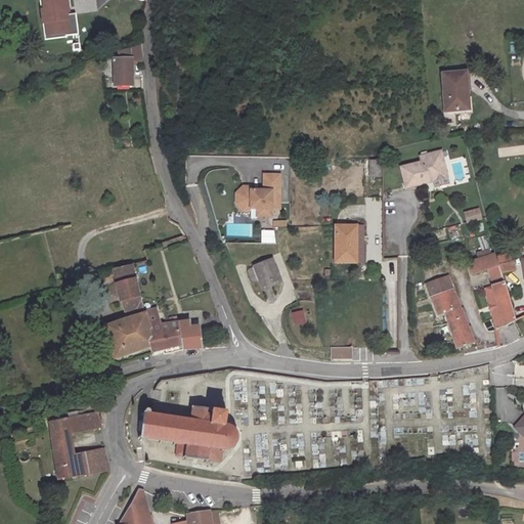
[(46,0),(47,0),(48,0),(50,12),(46,12),(51,42),(72,39),(71,38),(78,37),(80,51),(86,50),(81,15),(70,17),(69,10),(71,9),(69,0),(46,0)]
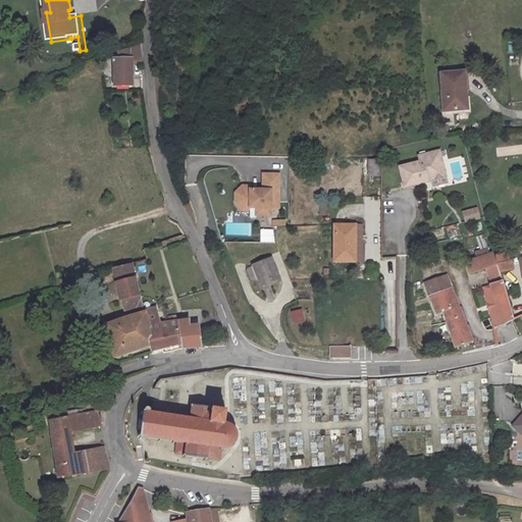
[(136,88),(136,68),(136,63),(144,61),(145,47),(122,54),(122,62),(117,63),(119,89),(136,88)]
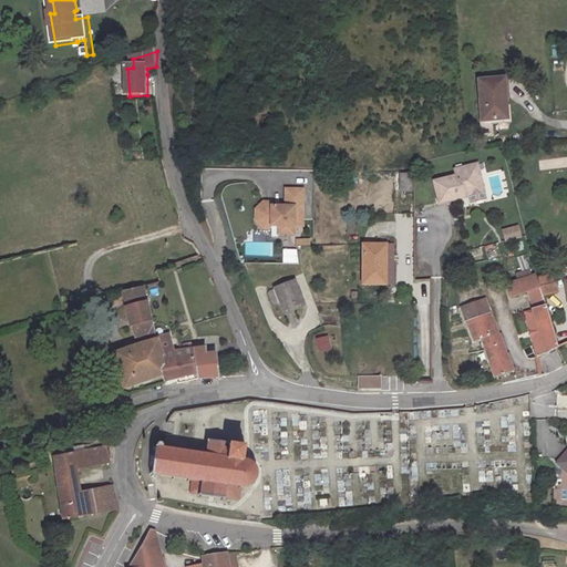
[(508,81),(484,82),(487,123),(512,121),(508,81)]
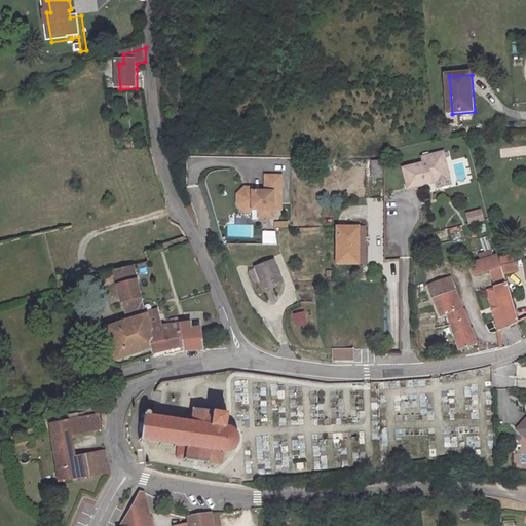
[(407,187),(430,182),(429,179),(434,178),(435,181),(436,186),(449,184),(443,153),(421,157),(423,163),(403,167),(407,187)]
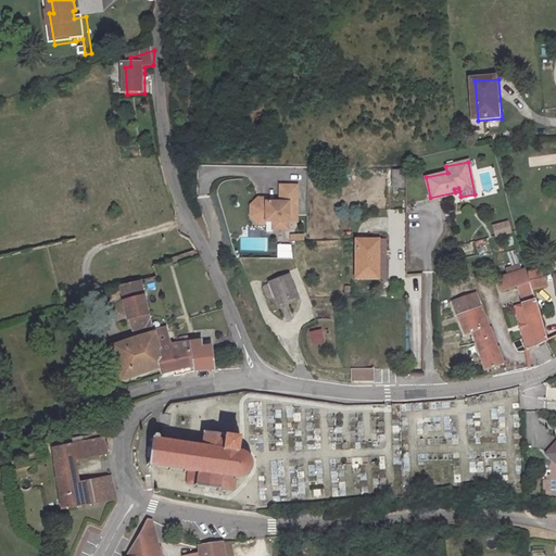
[(384,168),(384,188),(404,188),(404,169),(384,168)]
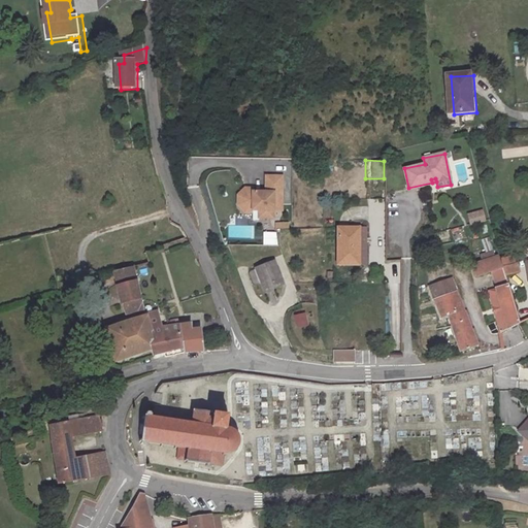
[(240,205),(284,205),(284,174),(267,174),(267,189),(255,190),(255,187),(246,187),(240,193),(240,205)]
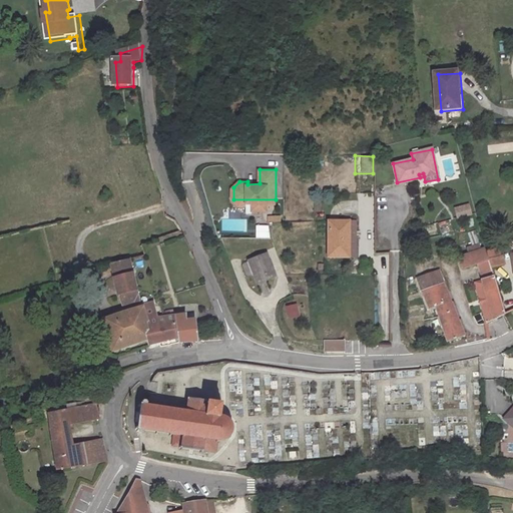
[(276,202),(276,199),(233,199),(239,204),(247,204),(247,202),(253,202),(253,209),(268,209),(268,202),(276,202)]
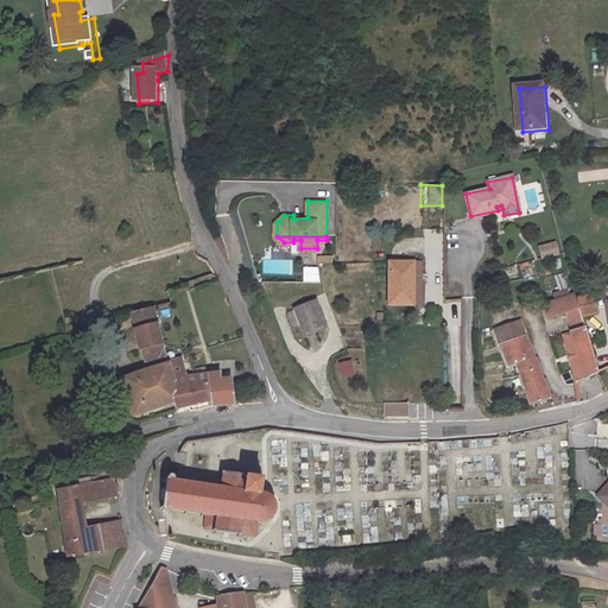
[(539,259),(558,254),(556,241),(537,246),(539,259)]
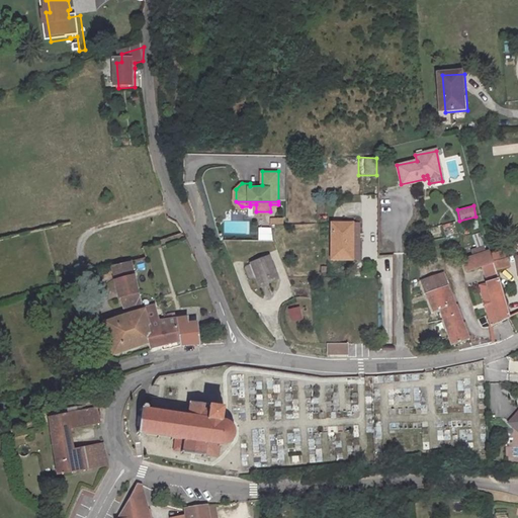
[(257,228),(257,241),(271,241),(271,228),(257,228)]
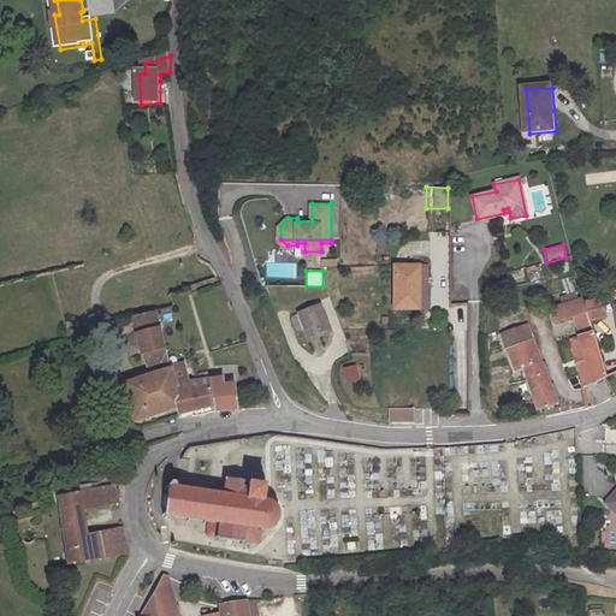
[(391,272),(391,283),(424,282),(424,273),(391,272)]
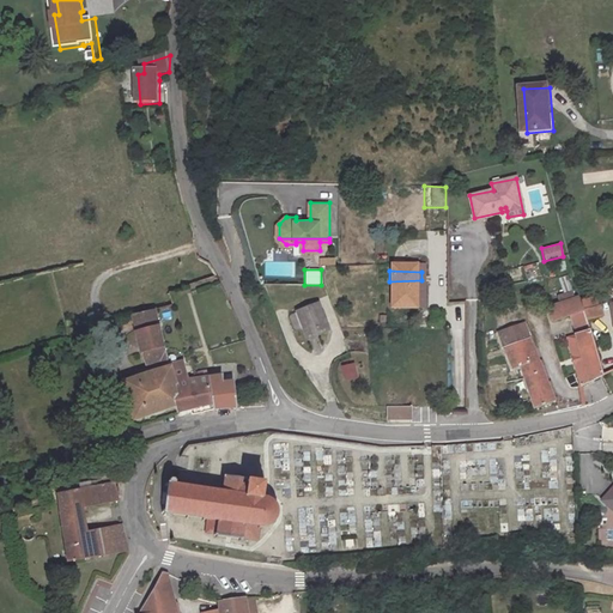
[(170,292),(165,273),(140,280),(149,310),(135,314),(140,331),(138,332),(144,351),(146,351),(150,363),(163,360),(165,369),(126,381),(135,418),(180,406),(174,365),(159,313),(180,307),(176,292),(175,291),(170,292)]
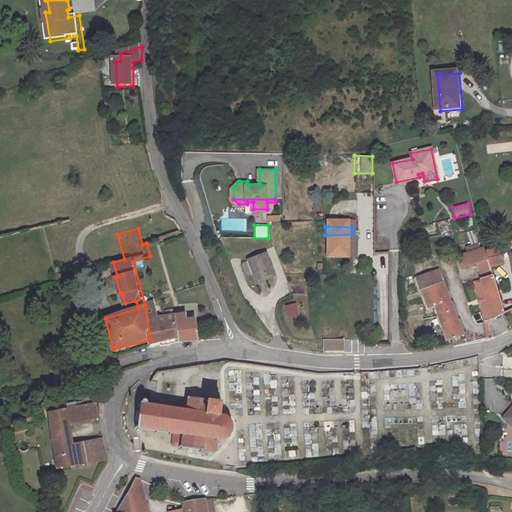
[(352,259),(352,234),(325,235),(325,259),(352,259)]
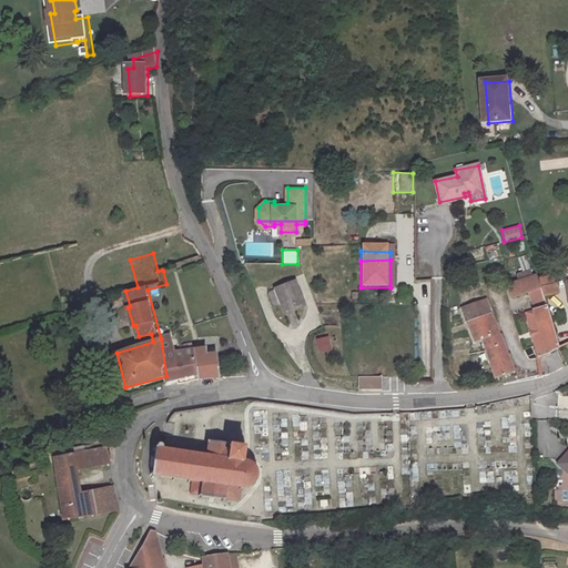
[(523,280),(540,274),(538,267),(520,273),(523,280)]
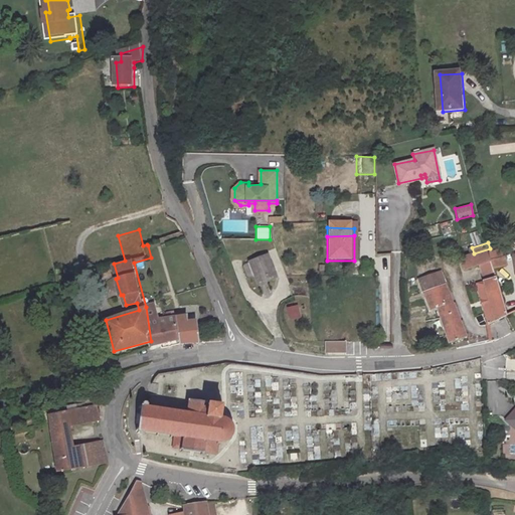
[(493,260),(493,261),(507,258),(505,247),(491,251),(493,260)]
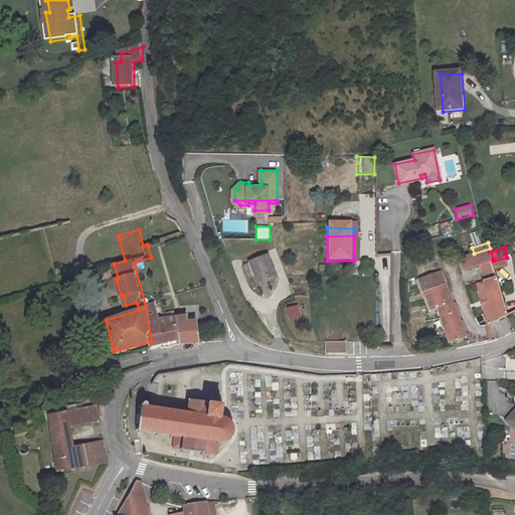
[(491,251),(490,248),(474,253),(465,255),(468,267),(482,263),(493,260),(491,251)]
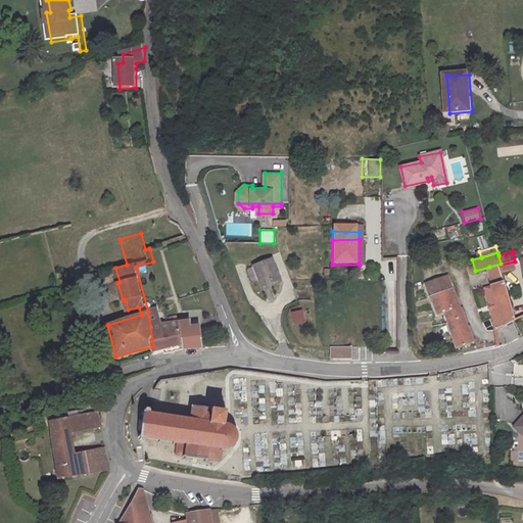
[(275,260),(249,271),(255,285),(264,282),(268,290),(284,283),(275,260)]
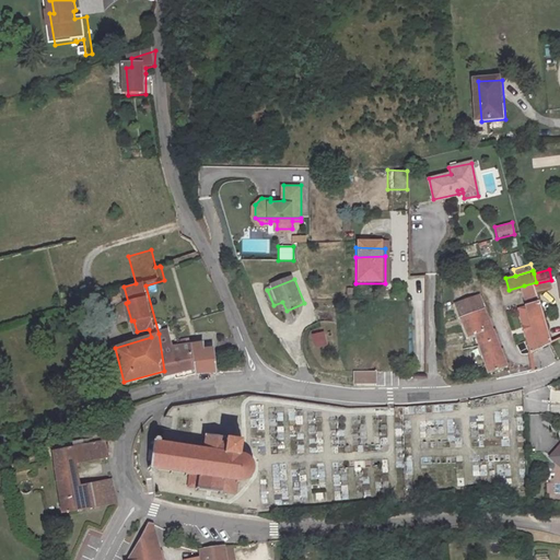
[(536,283),(539,292),(553,289),(551,280),(536,283)]
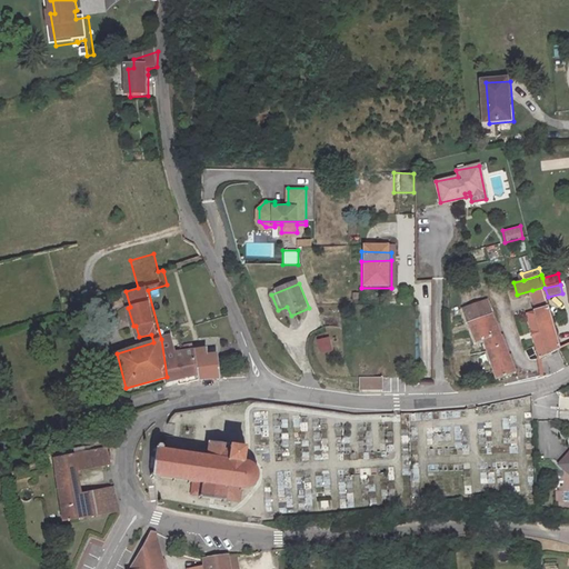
[(545,287),(532,290),(538,309),(550,306),(548,297),(545,288),(545,287)]
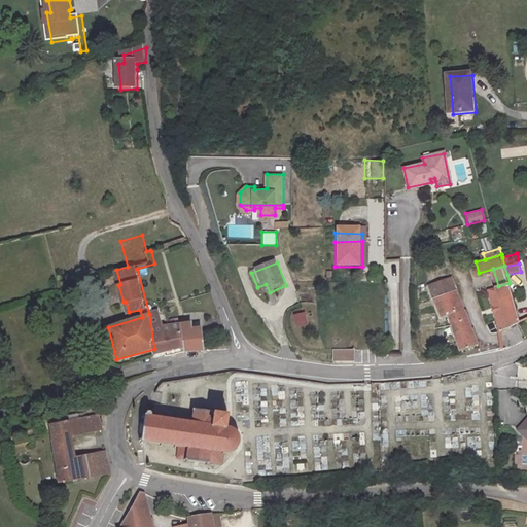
[(432,285),(443,316),(448,314),(461,349),(479,344),(454,277),(432,285)]
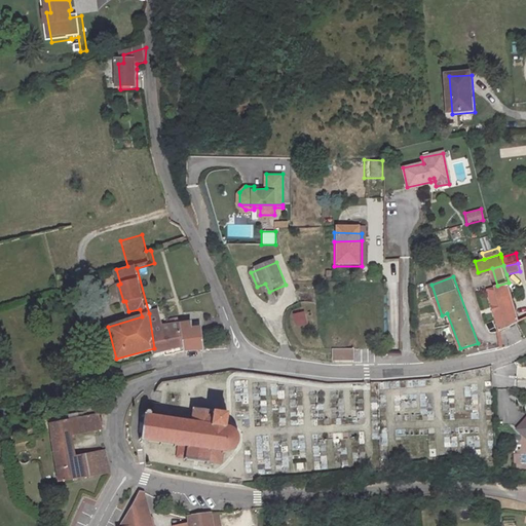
[(497,286),(509,326),(519,321),(509,283),(497,286)]
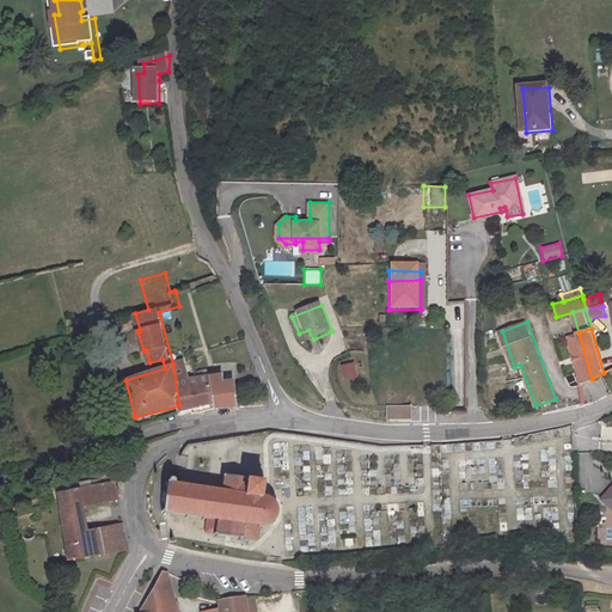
[(592,379),(579,332),(567,336),(581,384),(592,379)]
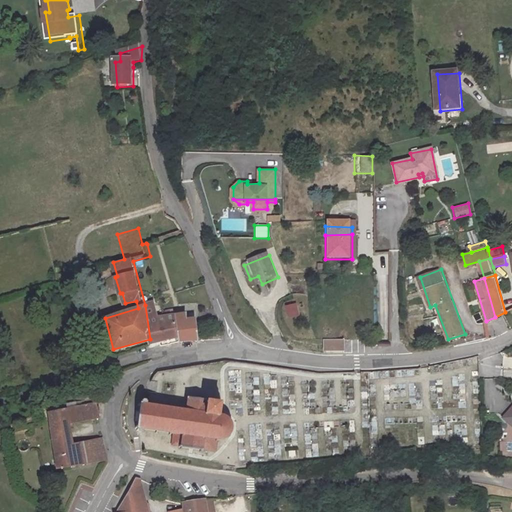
[(156,303),(145,305),(150,339),(151,343),(164,341),(159,317),(156,303)]
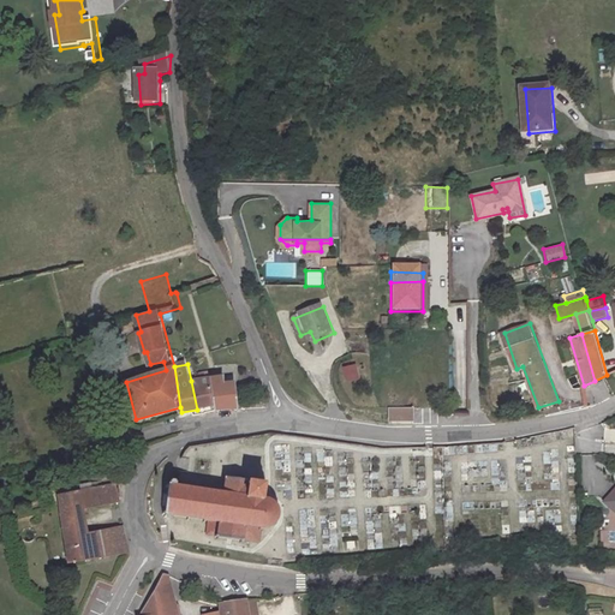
[(356,370),(345,372),(348,387),(360,384),(356,370)]
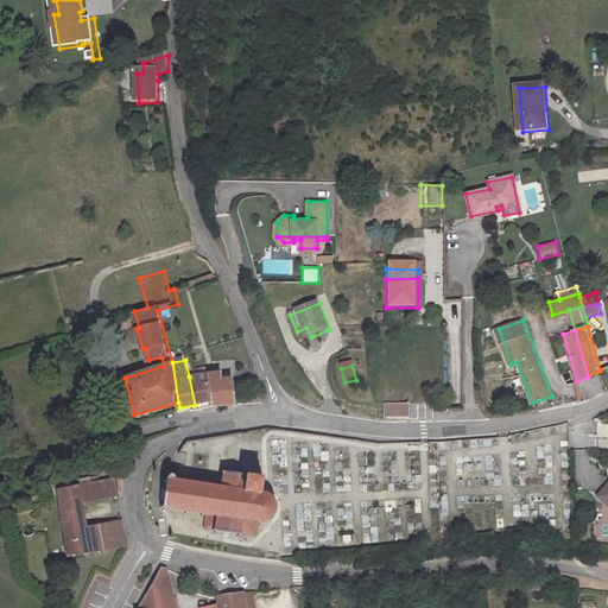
[(240,381),(259,378),(257,367),(238,371),(240,381)]
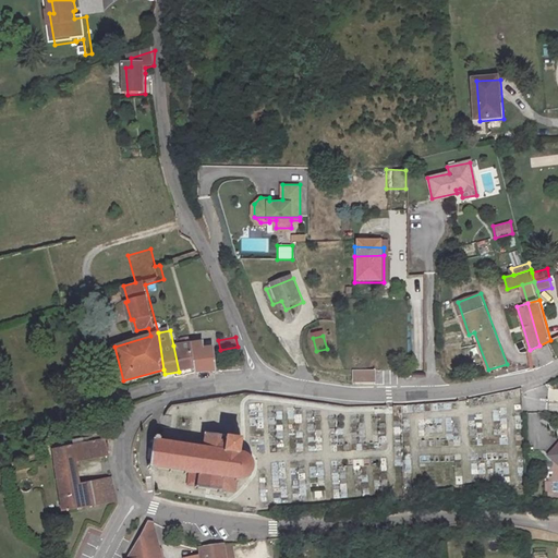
[(197,368),(193,343),(180,344),(173,346),(179,372),(197,368)]
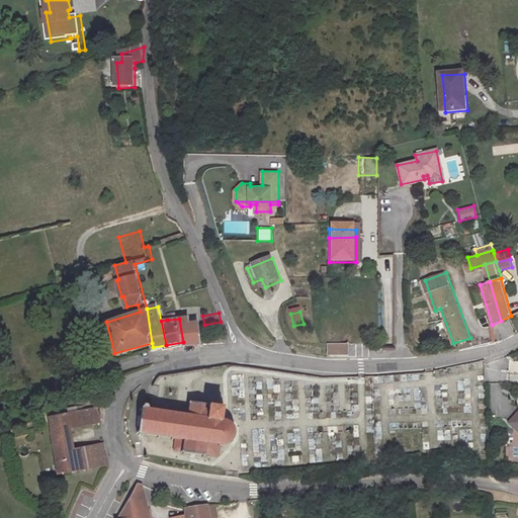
[(188,319),(179,319),(183,342),(183,346),(201,345),(199,324),(190,325),(188,319)]
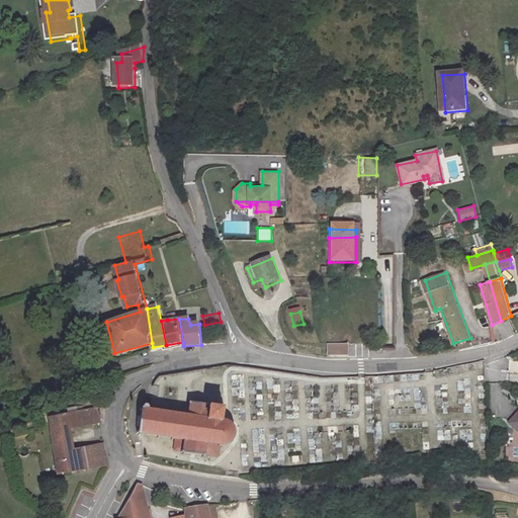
[(328,354),(347,355),(348,344),(328,344),(328,354)]
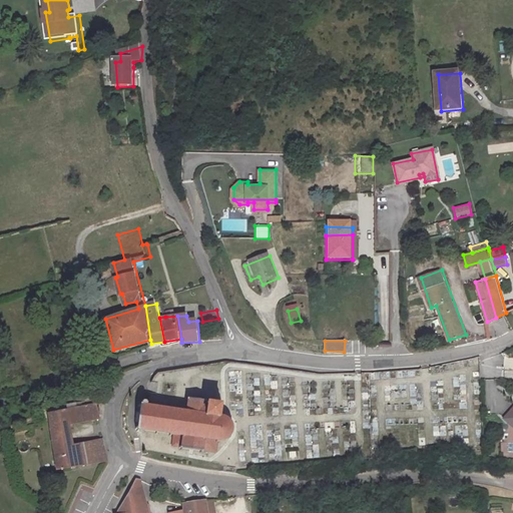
[(188,400),(187,413),(148,407),(148,406),(147,404),(145,404),(144,404),(142,405),(141,406),(138,433),(138,435),(139,436),(141,437),(143,436),(144,435),(145,432),(184,438),(182,449),(203,453),(204,451),(217,453),(218,444),(223,443),(228,441),(231,437),(233,432),(233,427),(231,423),(229,420),(225,417),(220,416),(220,406),(211,405),(211,403),(188,400)]
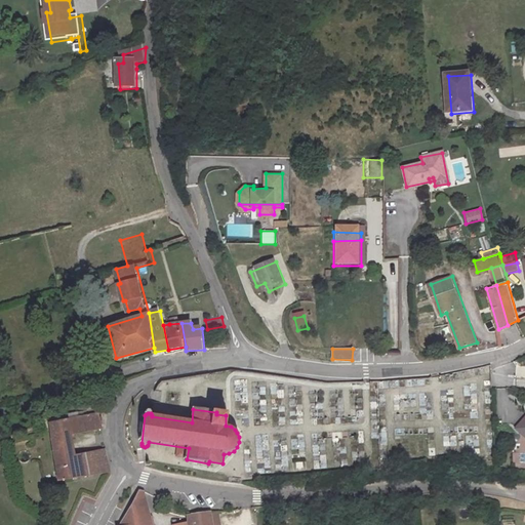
[(58,482),(110,472),(106,452),(74,458),(71,439),(77,438),(77,436),(103,432),(99,417),(82,420),(81,415),(63,418),(64,422),(51,425),(52,434),(58,482)]
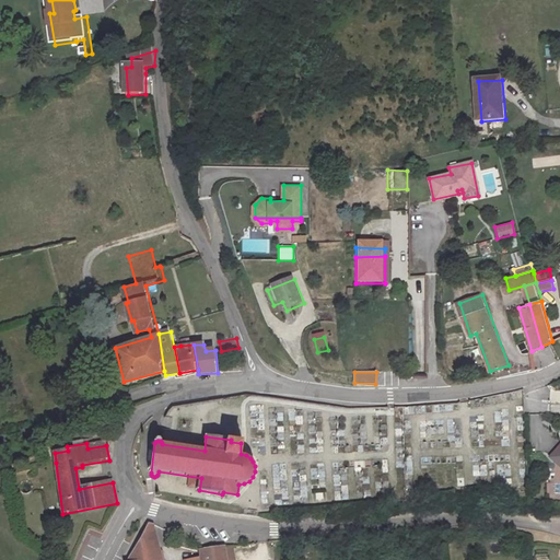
[(138,548),(130,559),(161,559),(154,528),(150,526),(138,548)]
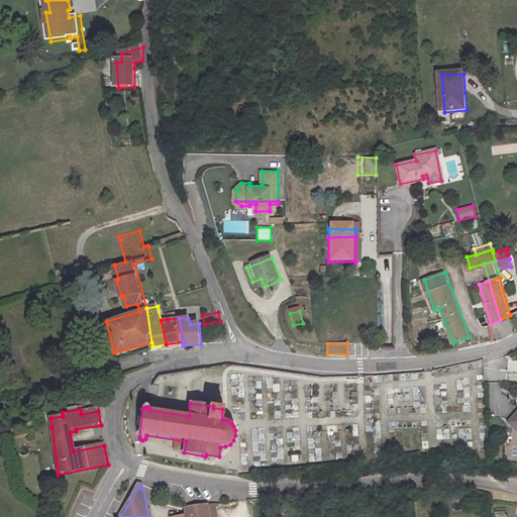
[(217,516),(216,505),(208,506),(209,516),(217,516)]
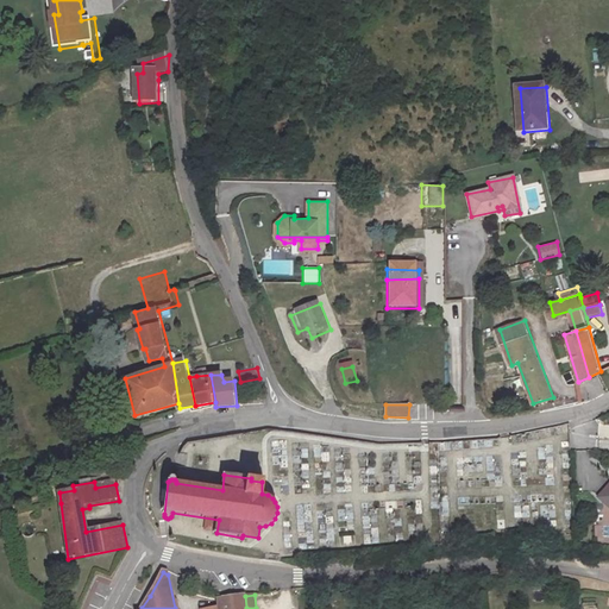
[(246,608),(245,596),(219,601),(220,608),(219,608),(246,608)]
